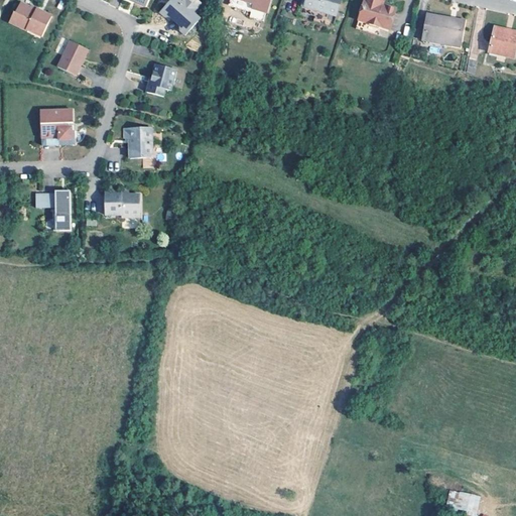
[(170,0),(162,10),(166,13),(171,13),(182,23),(182,28),(185,32),(202,15),(196,9),(200,5),(194,0),(170,0)]
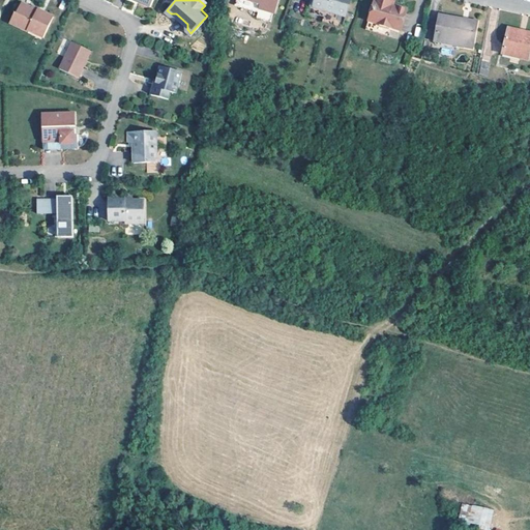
[(246,0),(260,4),(259,9),(273,13),(276,0),(246,0)]
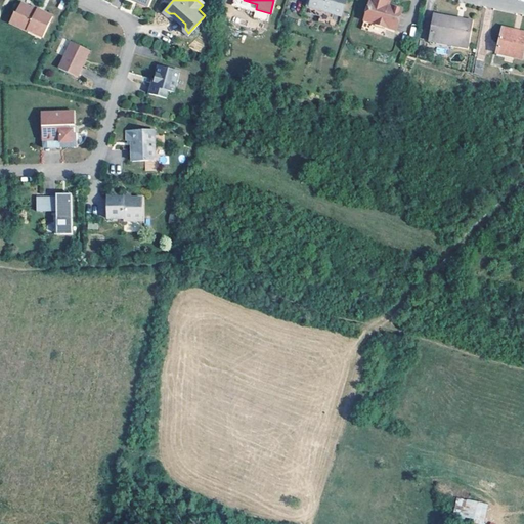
[(308,0),(308,4),(342,13),(344,0),(308,0)]
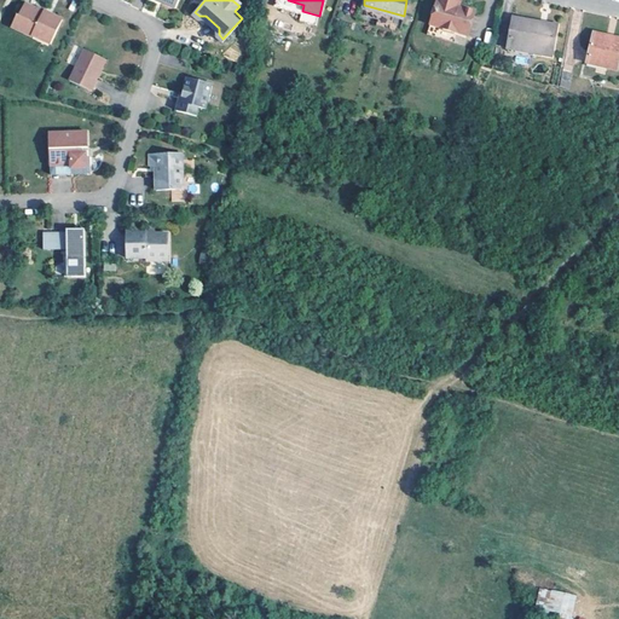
[(474,7),(457,3),(457,0),(434,0),(429,23),(457,30),(468,33),(474,7)]
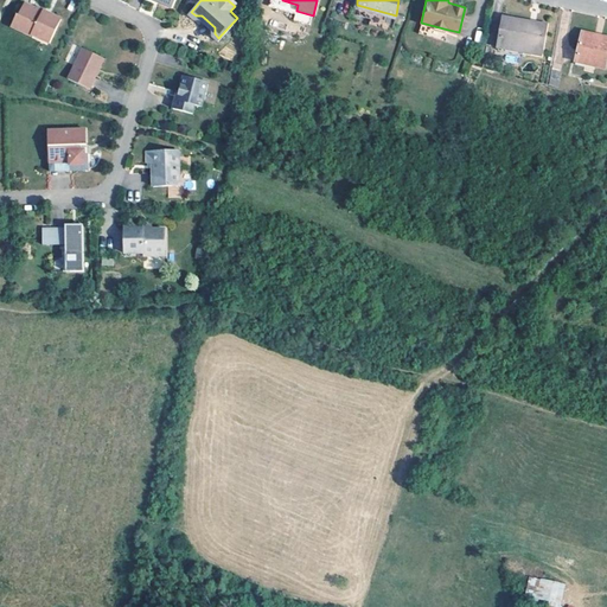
[(43,11),(24,4),(19,14),(17,13),(11,26),(32,37),(33,34),(49,43),(62,18),(44,10),(43,11)]
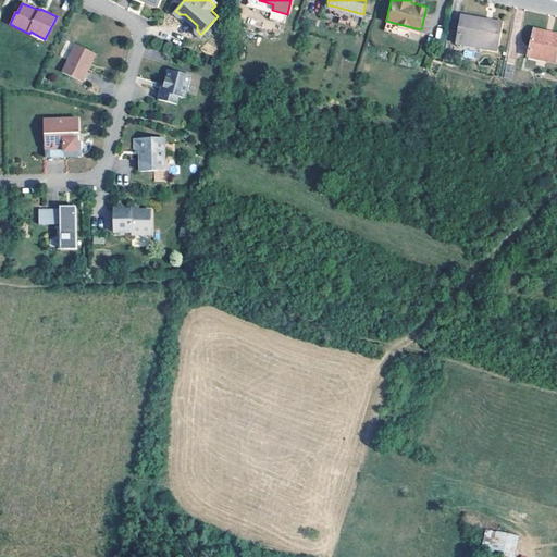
[(363,14),(327,4),(326,11),(361,20),(363,14)]
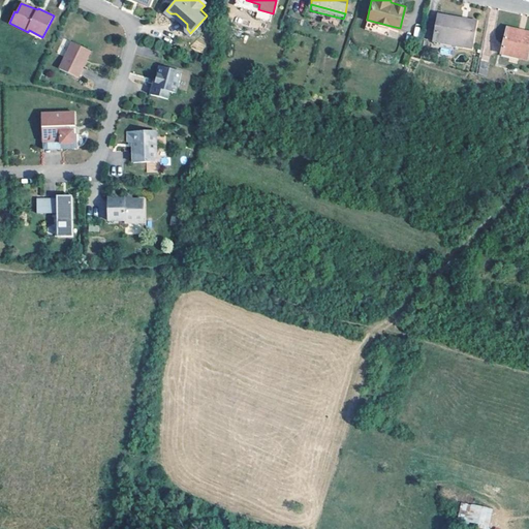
[(471,42),(474,17),(437,10),(434,37),(471,42)]
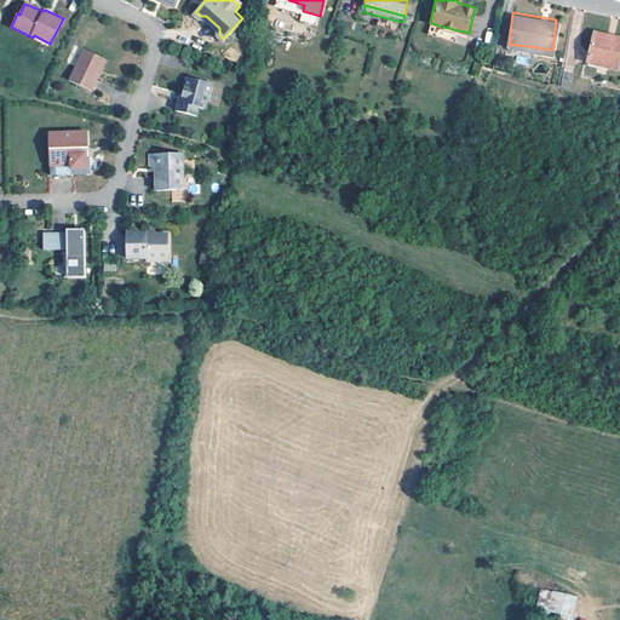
[(458,30),(430,23),(428,33),(455,40),(458,30)]
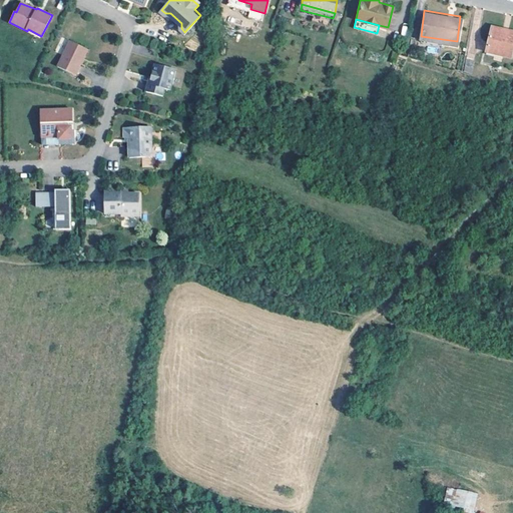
[(512,24),(491,20),(485,46),(500,49),(510,51),(512,34),(512,24)]
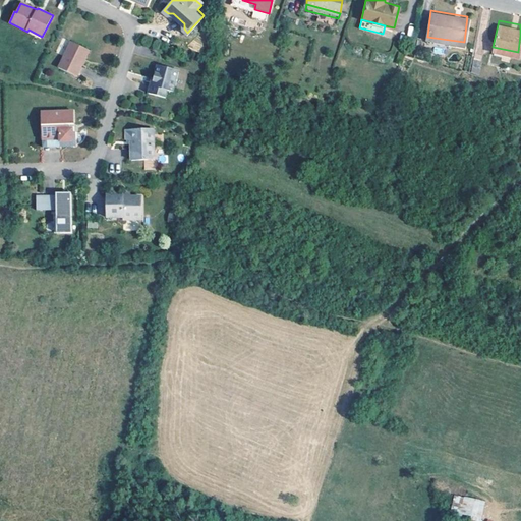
[(91,50),(71,41),(59,67),(77,76),(84,63),(81,62),(84,55),(88,56),(91,50)]
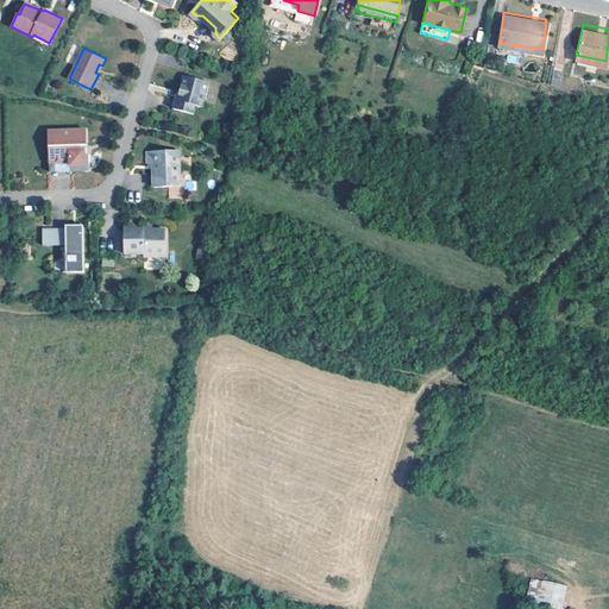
[(554,70),(551,85),(559,87),(563,73),(554,70)]
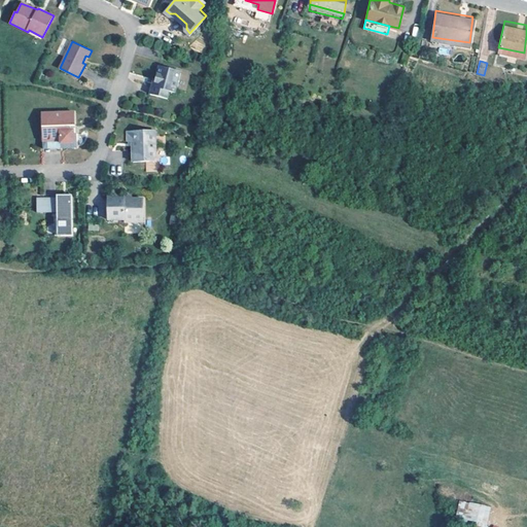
[(181,71),(160,65),(154,82),(152,82),(149,94),(167,98),(169,91),(175,93),(181,71)]
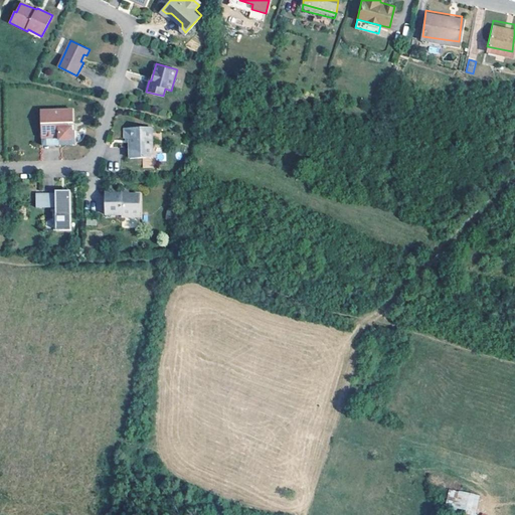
[(73,122),(73,110),(41,110),(41,137),(56,137),(55,135),(58,135),(58,139),(71,139),(72,132),(72,127),(70,127),(67,127),(68,122),(70,122),(73,122)]
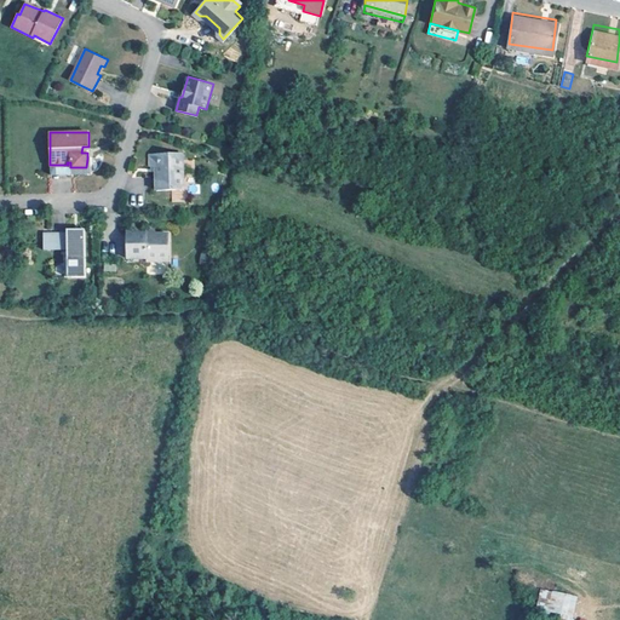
[(184,183),(183,147),(150,147),(150,159),(156,159),(156,184),(184,183)]
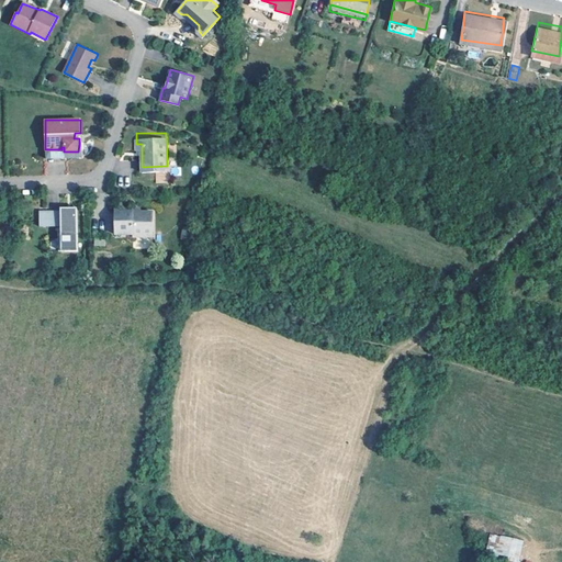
[(82,158),(82,144),(79,144),(78,152),(64,152),(64,147),(60,147),(62,149),(45,149),(45,158),(82,158)]
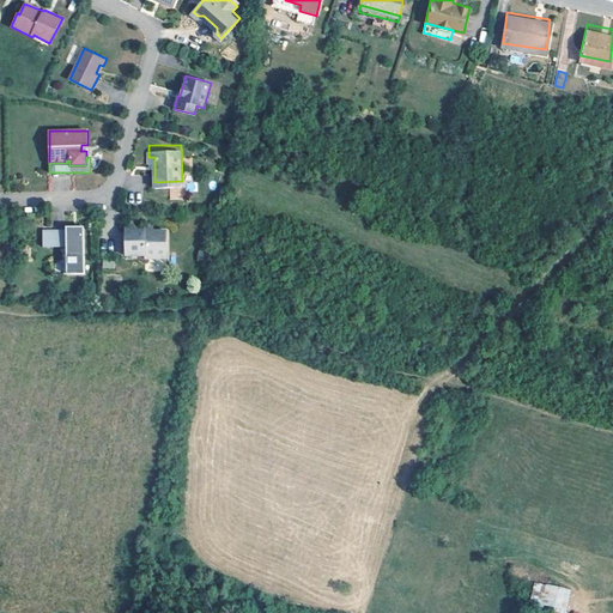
[(169,188),(169,200),(182,200),(182,188),(169,188)]
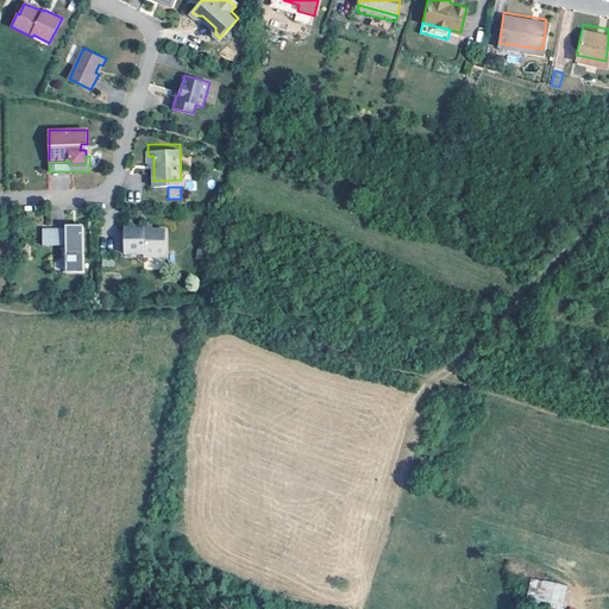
[(82,263),(81,219),(75,220),(75,225),(63,225),(48,225),(48,240),(63,240),(63,267),(82,268),(82,263)]
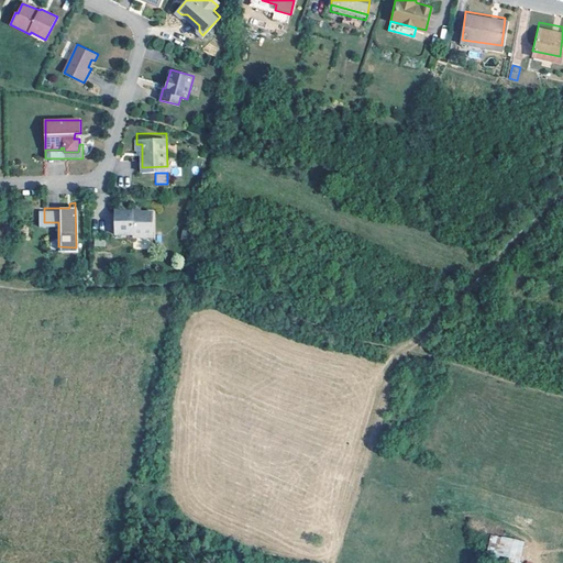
[(132,208),(132,205),(113,205),(114,231),(132,230),(132,233),(152,233),(152,207),(141,208),(132,208)]
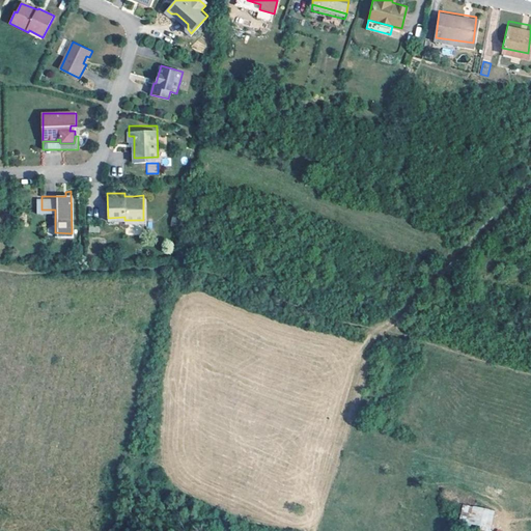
[(491,530),(496,510),(463,503),(456,530),(478,530),(479,529),(486,530),(491,530)]
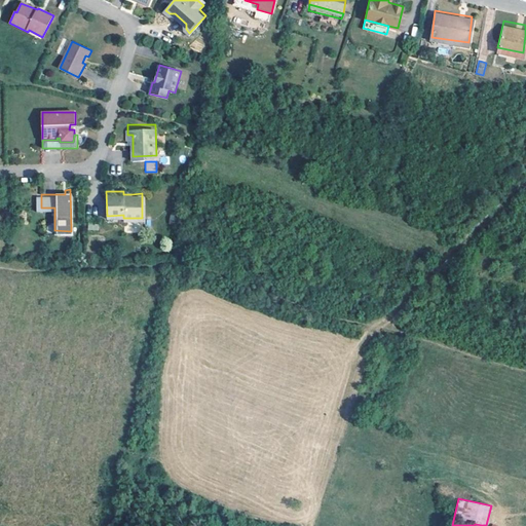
All buildings are outlined.
